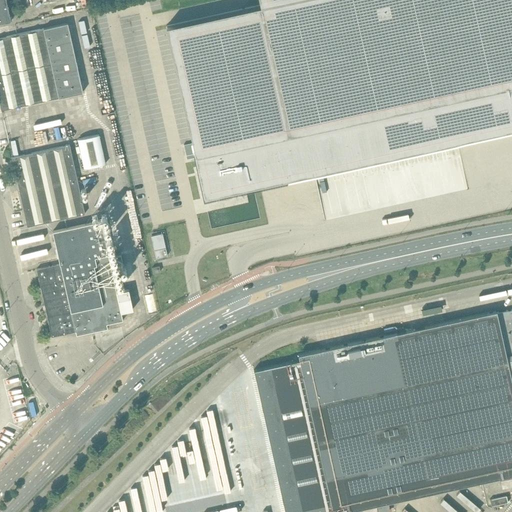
[(0,0),(0,22),(6,21),(11,20),(6,0),(0,0)]
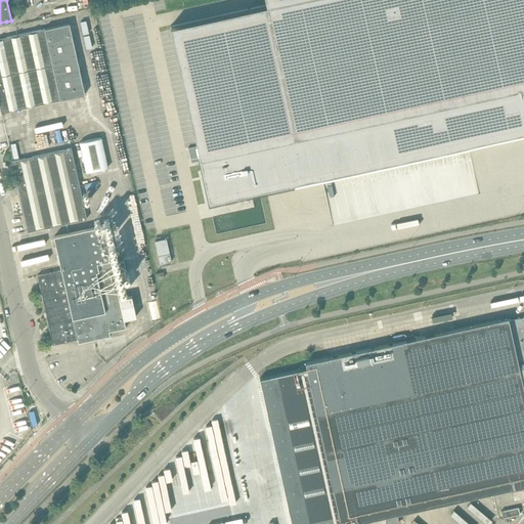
[(523,0),(264,0),(266,5),(170,26),(209,203),(523,133),(523,0)]
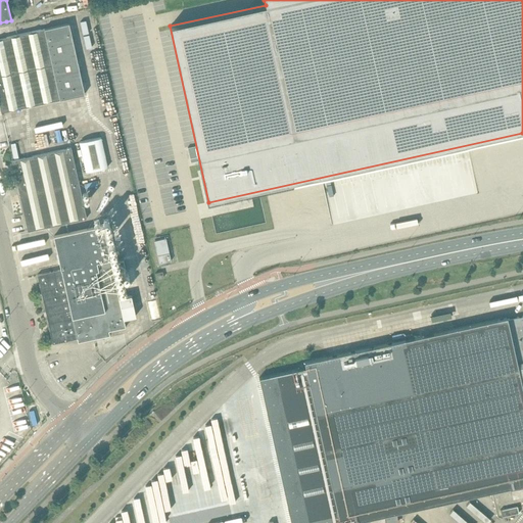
[(0,38),(0,107),(1,112),(85,94),(68,24),(0,38)]
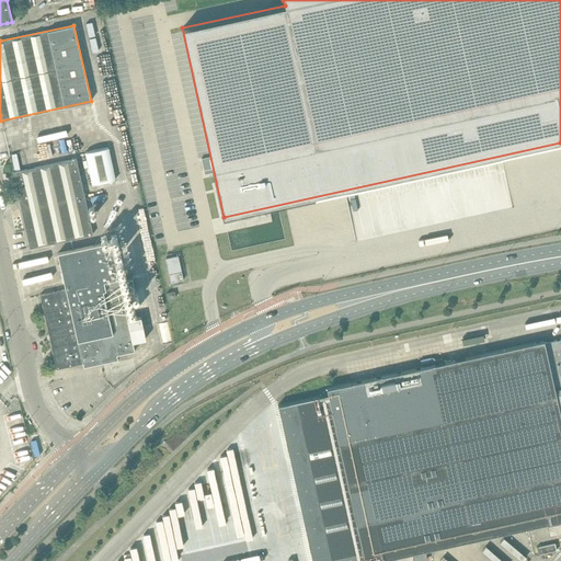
[(109,147),(84,152),(92,185),(115,180),(109,147)]
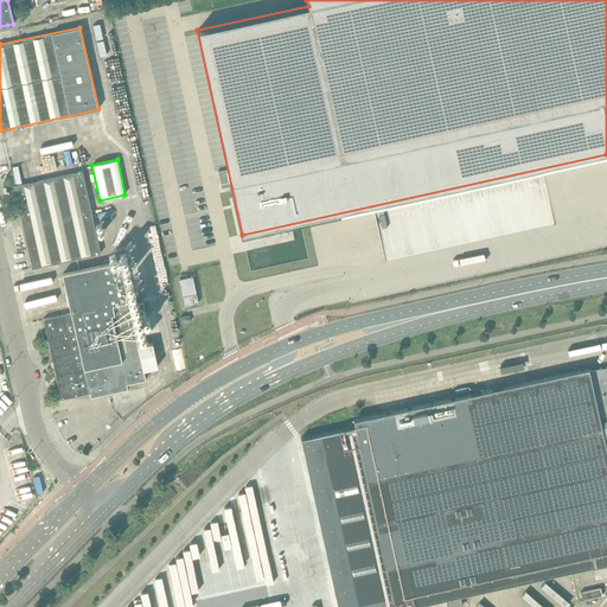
[(14,186),(23,228),(91,212),(82,172),(14,186)]
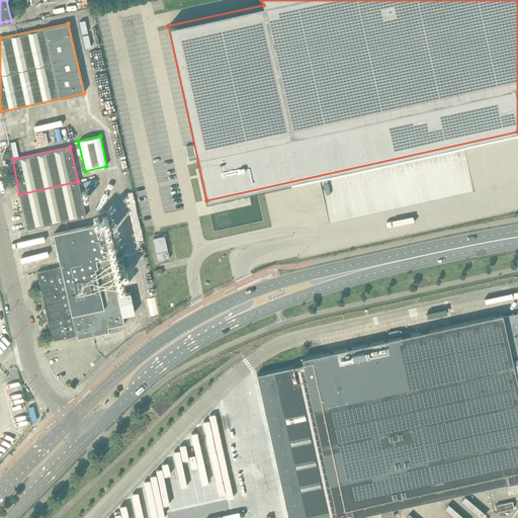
[(19,194),(27,230),(86,217),(78,181),(19,194)]
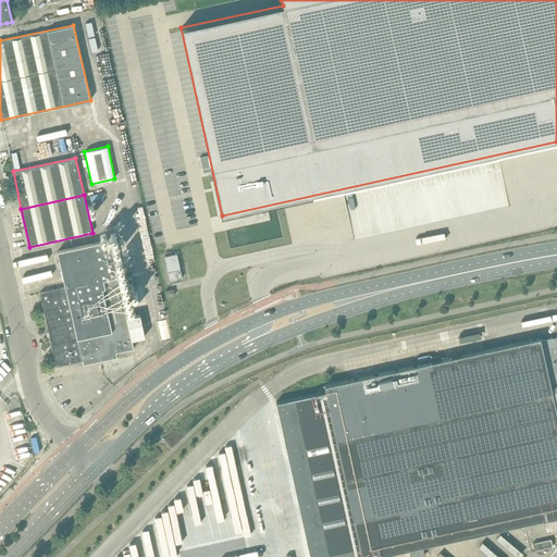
[(269,211),(248,213),(249,223),(270,221),(269,211)]
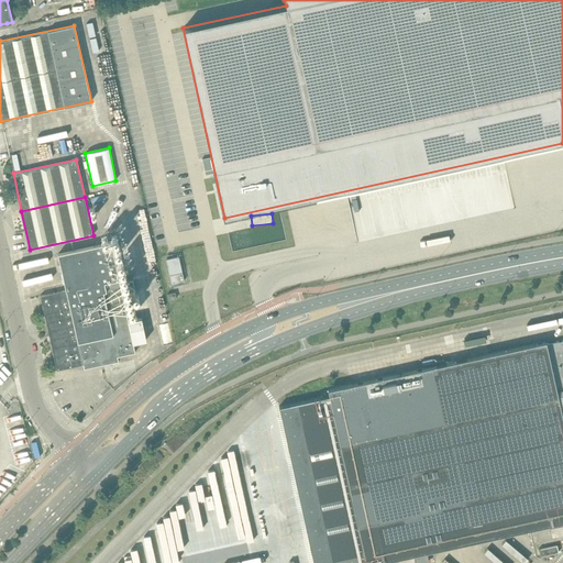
[(141,318),(128,321),(122,294),(135,290),(133,280),(120,283),(110,242),(57,254),(65,290),(40,296),(56,370),(83,364),(84,368),(118,362),(117,356),(135,353),(133,343),(146,340),(141,318)]
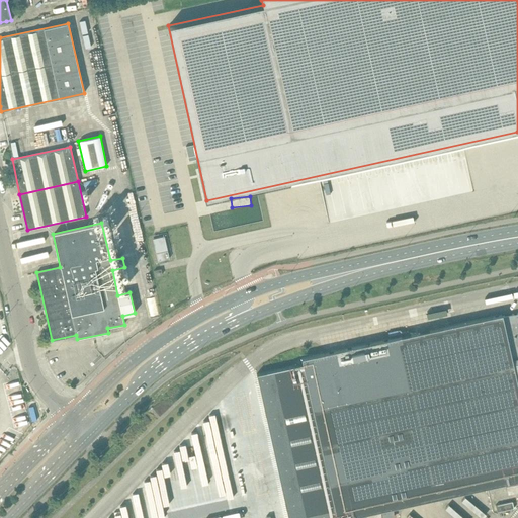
[(169,259),(167,250),(164,236),(153,239),(158,261),(169,259)]
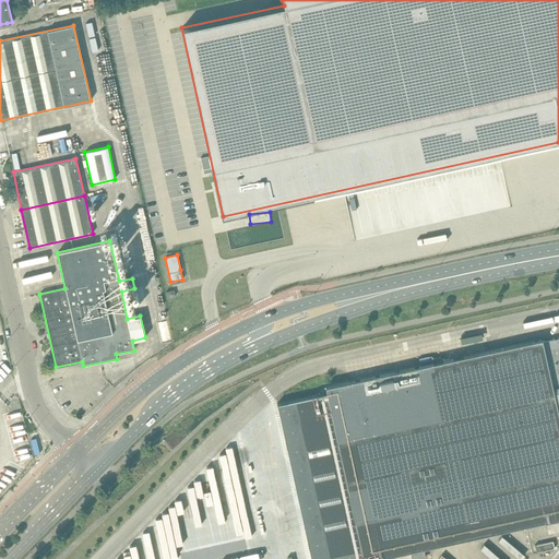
[(558,337),(543,342),(552,389),(558,387),(558,337)]
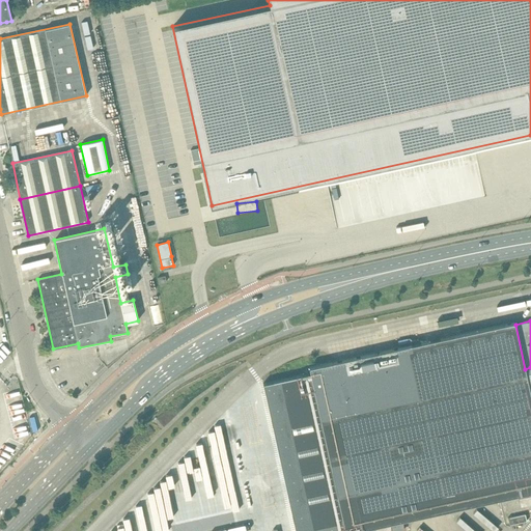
[(337,362),(309,367),(310,373),(345,530),(355,530),(356,530),(390,524),(391,530),(392,530),(404,529),(402,521),(440,512),(449,510),(530,492),(530,396),(529,388),(525,369),(515,325),(514,323),(421,343),(337,362)]
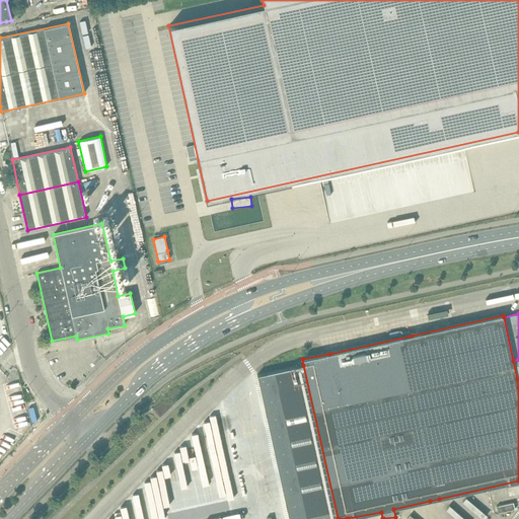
[(235,479),(234,488),(244,490),(245,482),(235,479)]
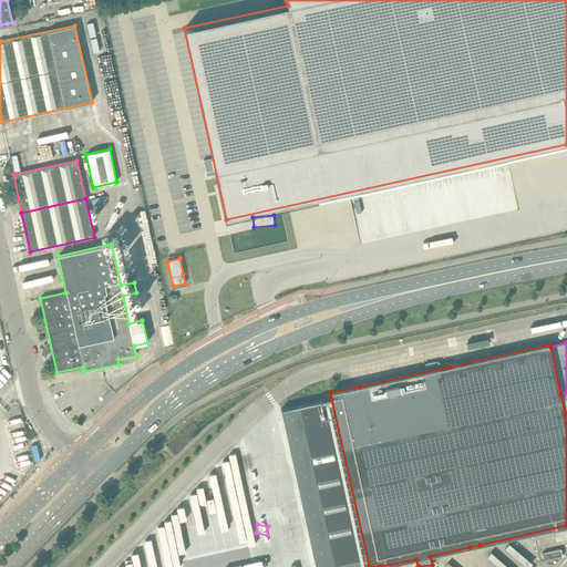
[(544,559),(563,557),(562,549),(544,552),(544,559)]
